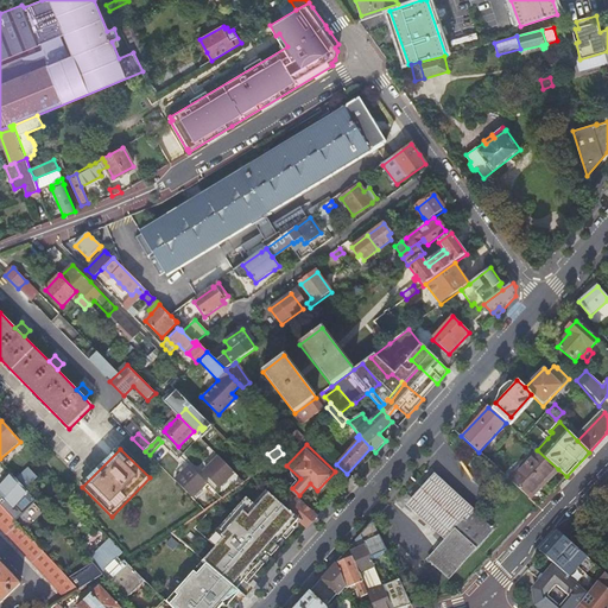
[(538,507),(542,504),(546,499),(537,491),(558,469),(537,450),(508,480),(538,507)]
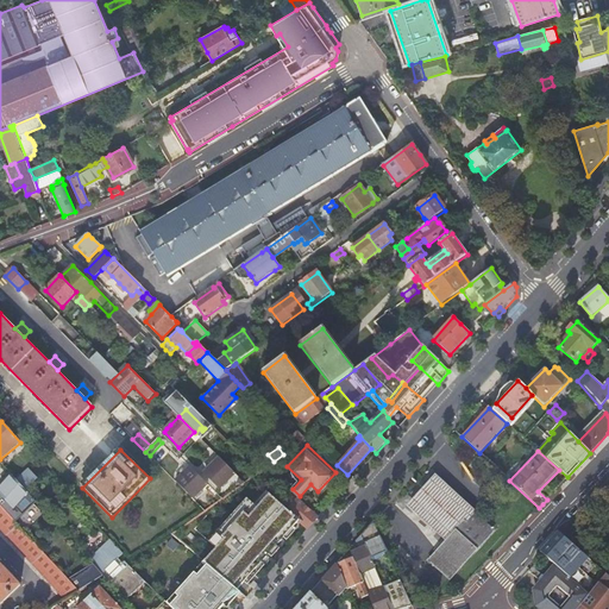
[(234,472),(220,458),(205,472),(219,488),(234,472)]
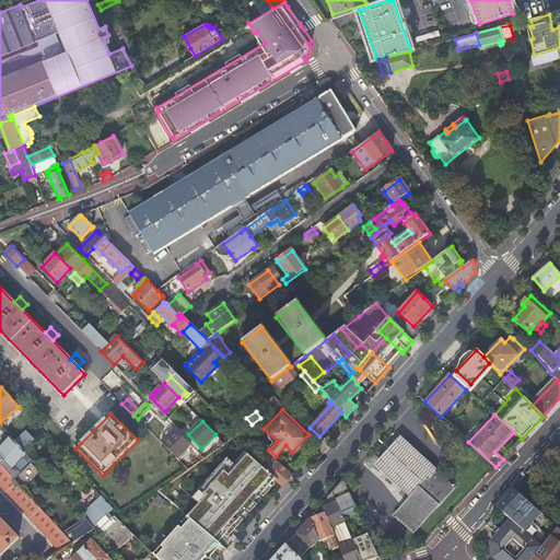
[(175,430),(161,443),(179,462),(182,459),(179,456),(190,445),(175,430)]
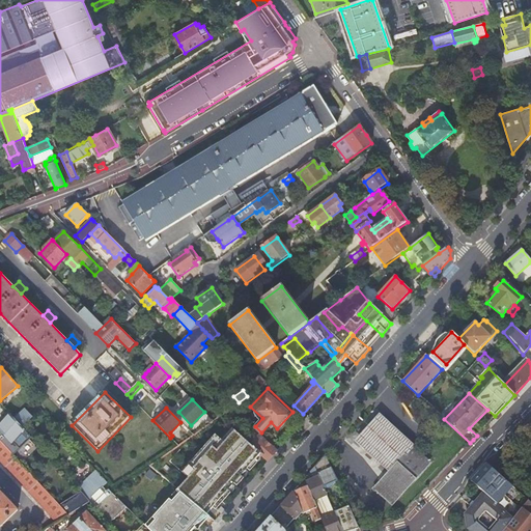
[(22,427),(32,418),(25,411),(15,420),(22,427)]
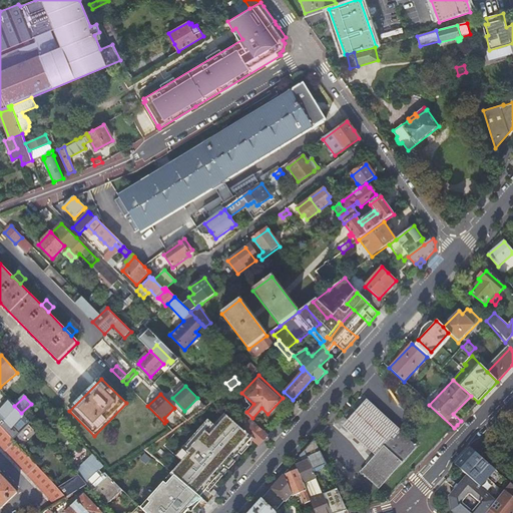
[(398,434),(400,436),(402,433),(367,401),(342,428),(376,458),(398,434)]
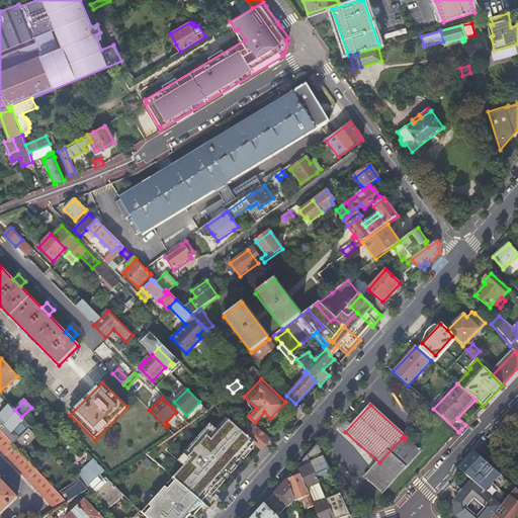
[(12,431),(23,420),(21,417),(14,410),(11,406),(0,417),(0,430),(13,445),(19,439),(12,431)]
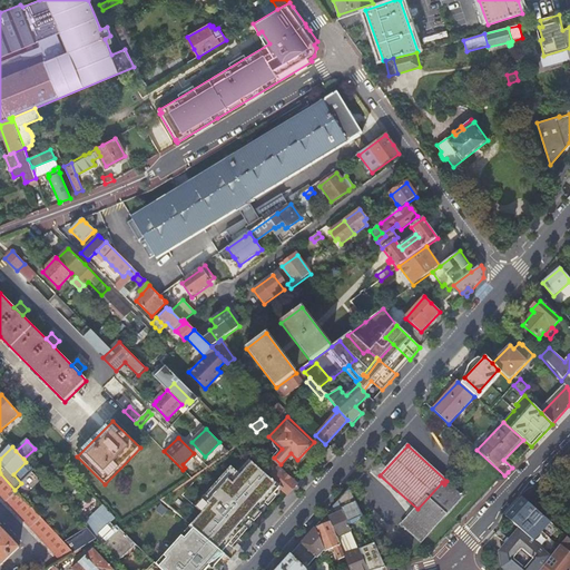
[(209,504),(192,524),(229,559),(288,494),(252,461),(239,474),(232,467),(203,499),(209,504)]
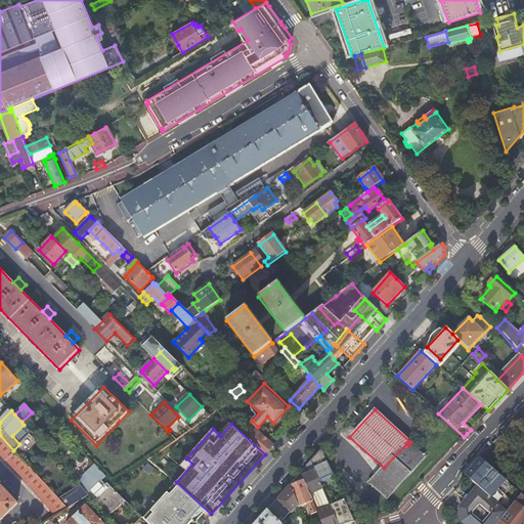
[(0,454),(51,511),(60,501),(13,450),(0,435),(0,454)]
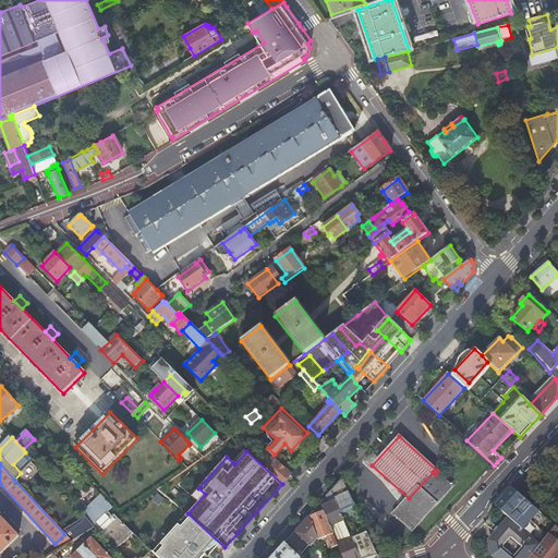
[(450,488),(435,474),(433,472),(409,498),(395,514),(412,531),(450,488)]
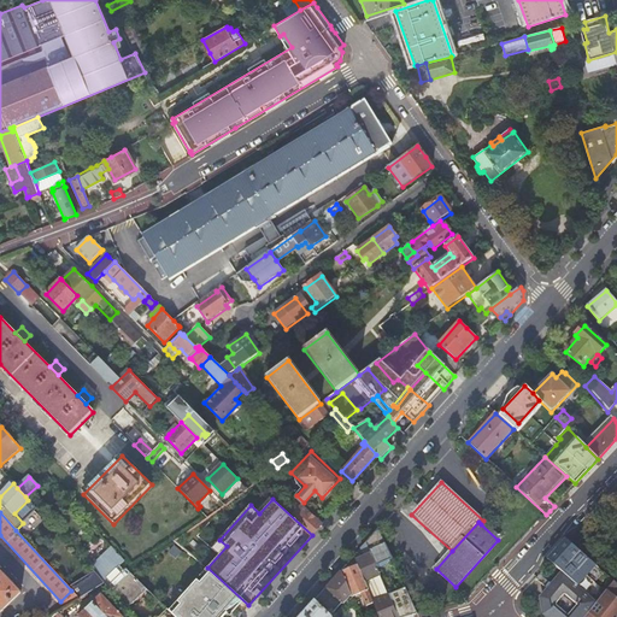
[(397,616),(407,616),(417,615),(417,612),(412,605),(401,581),(387,587),(387,582),(381,569),(393,564),(378,530),(374,535),(366,544),(371,554),(397,616)]
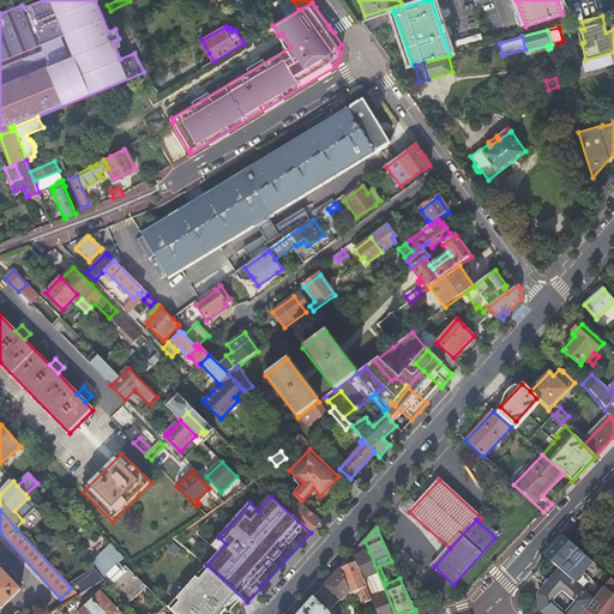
[(566,540),(564,537),(557,543),(567,553),(560,560),(551,551),(545,557),(567,576),(594,600),(611,578),(566,540)]
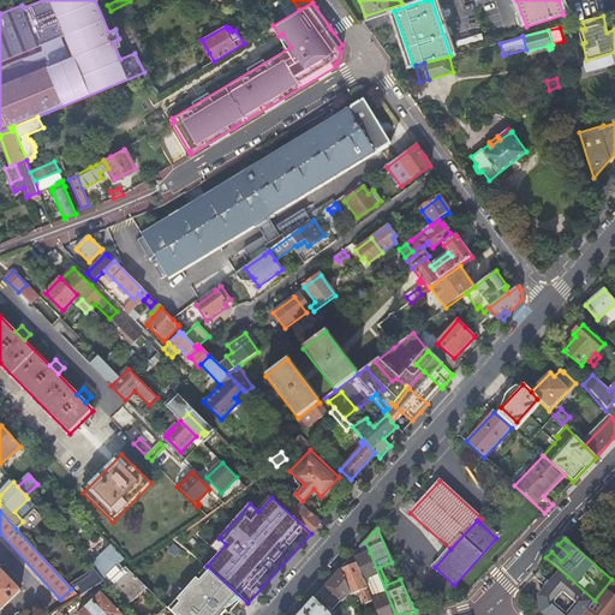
[(377,614),(395,614),(370,553),(365,542),(362,545),(359,548),(363,555),(354,559),(357,563),(372,602),(377,614)]
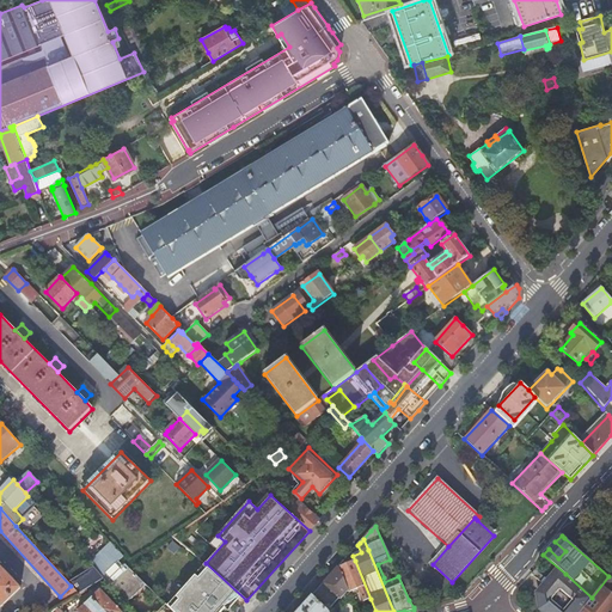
[(363,601),(371,599),(355,561),(340,568),(348,592),(349,593),(360,589),(362,595),(361,597),(363,601)]
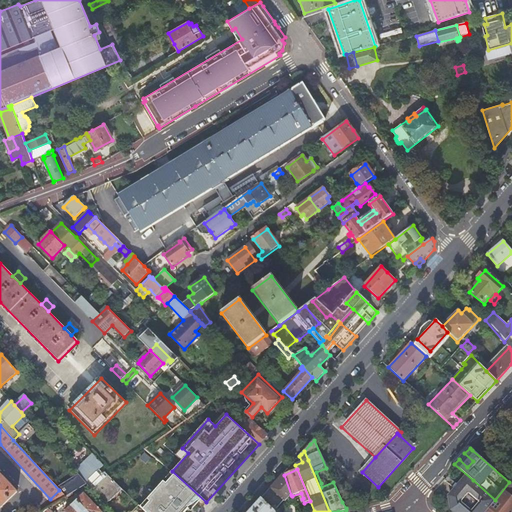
[(133,511),(139,506),(112,479),(106,473),(103,470),(87,484),(112,511),(133,511)]
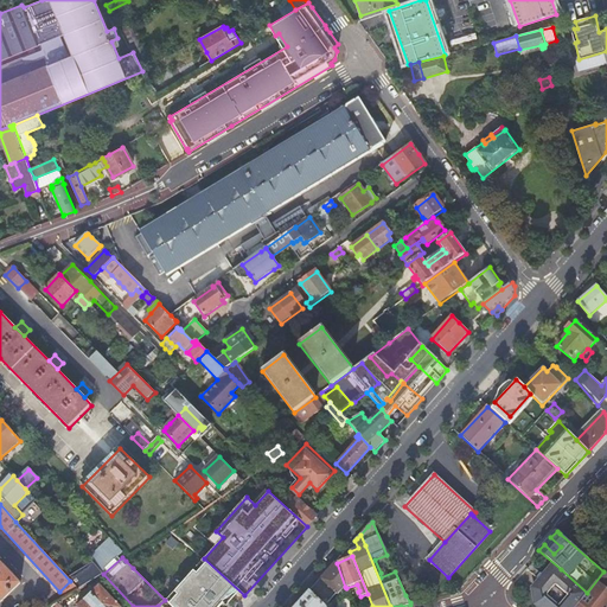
[(204,558),(165,600),(172,606),(234,606),(244,595),(204,558)]
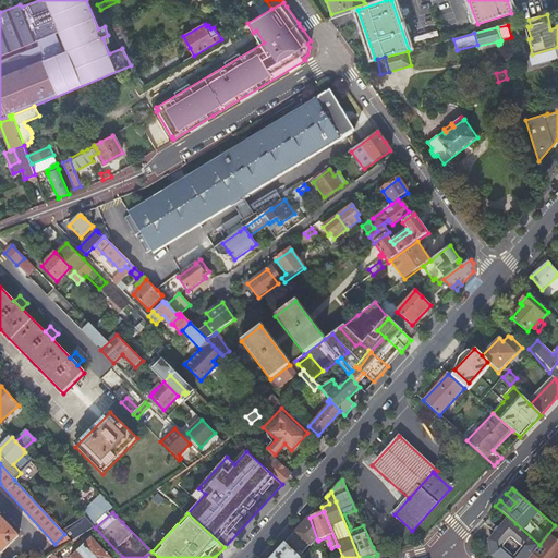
[(0,553),(1,554),(19,537),(10,528),(3,521),(0,517),(0,553)]
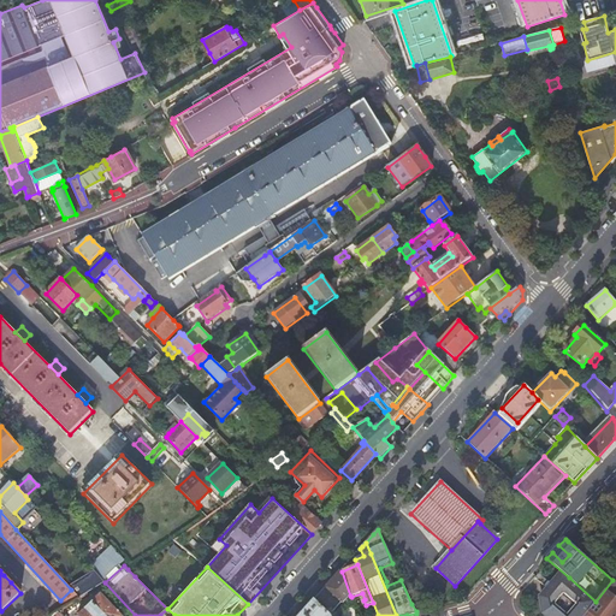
[(350,596),(342,572),(341,570),(327,585),(325,587),(342,603),(342,604),(350,596)]
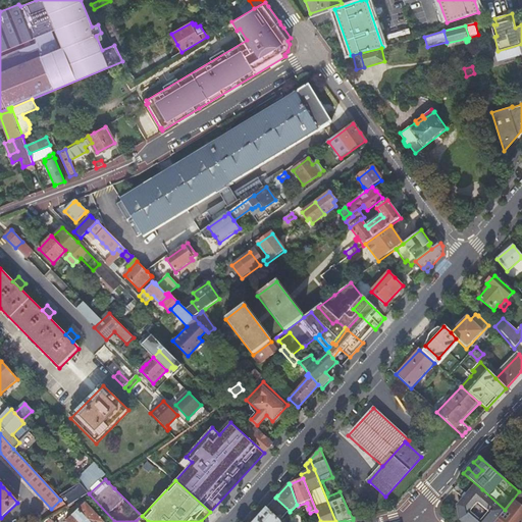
[(3,487),(9,493),(11,491),(6,485),(3,487)]
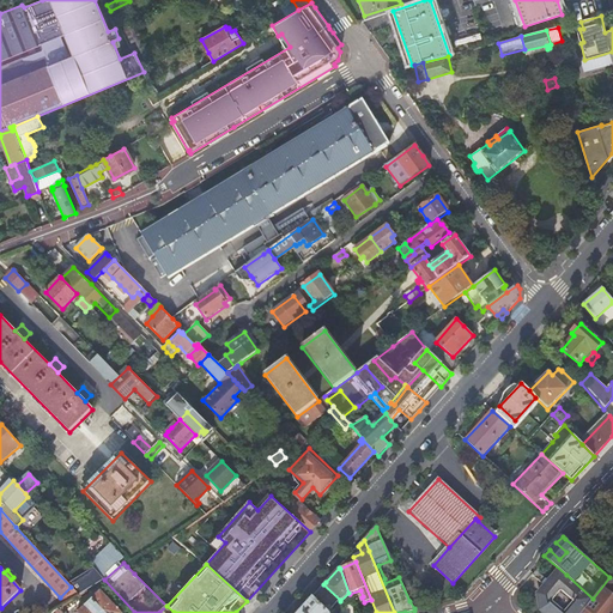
[(96,586),(104,580),(95,570),(87,576),(96,586)]
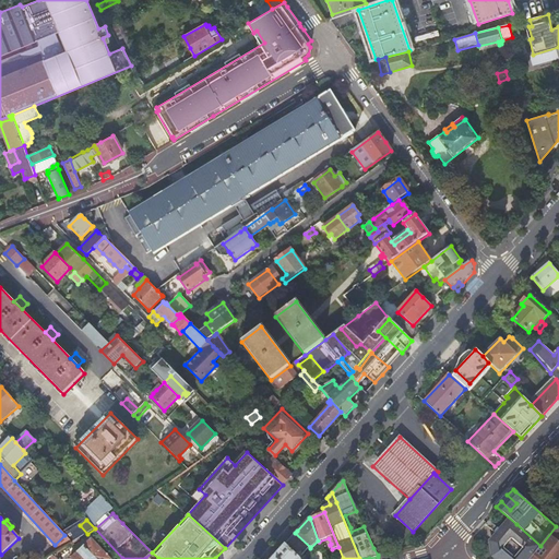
[(490,542),(492,557),(496,558),(530,558),(540,546),(510,520),(509,520),(501,528),(500,530),(497,534),(490,542)]
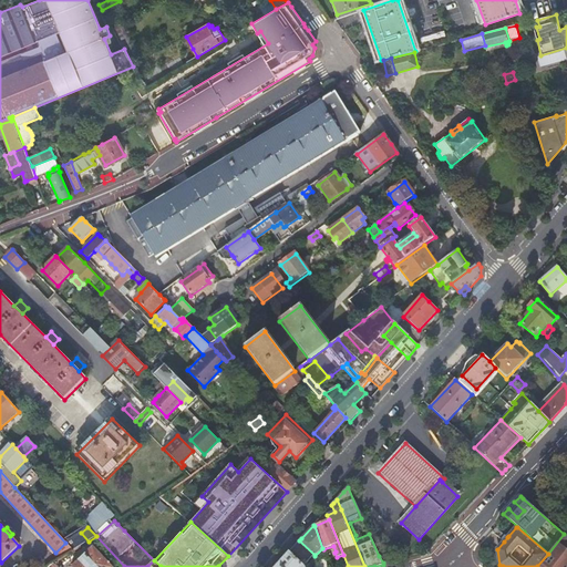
[(73,550),(89,542),(81,533),(72,539),(75,543),(71,546),(73,550)]
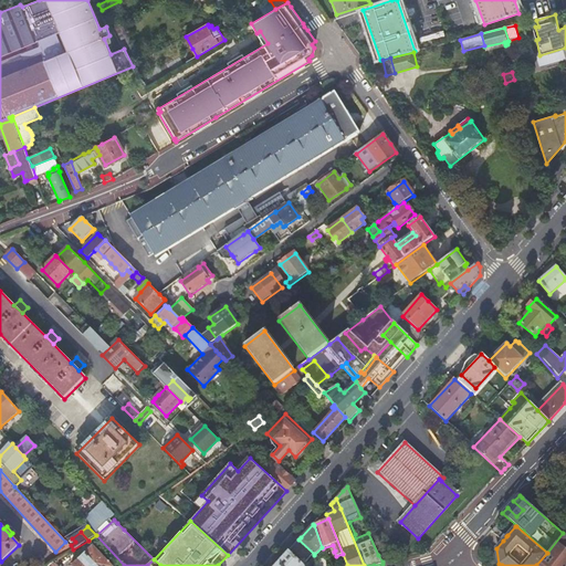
[(565,541),(565,536),(563,533),(547,553),(536,565),(565,565),(565,549),(562,547),(565,541)]
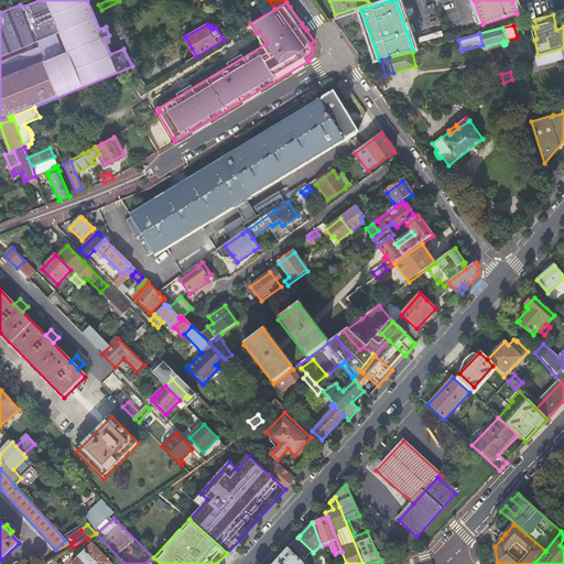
[(313,552),(297,538),(288,550),(295,557),(299,554),(302,559),(304,561),(313,552)]
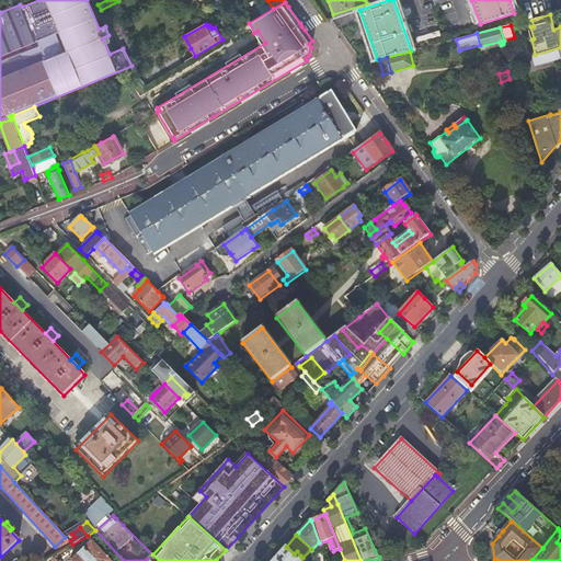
[(92,541),(86,548),(77,557),(71,560),(111,560),(104,553),(92,541)]
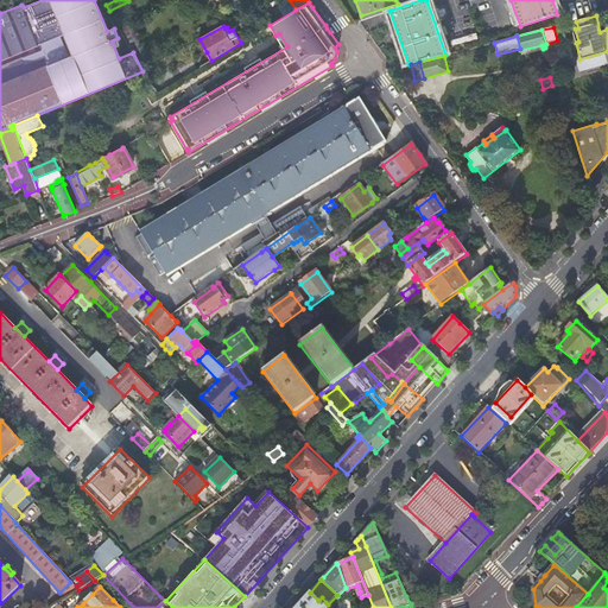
[(324,607),(322,605),(318,601),(310,593),(298,606),(296,607),(324,607)]
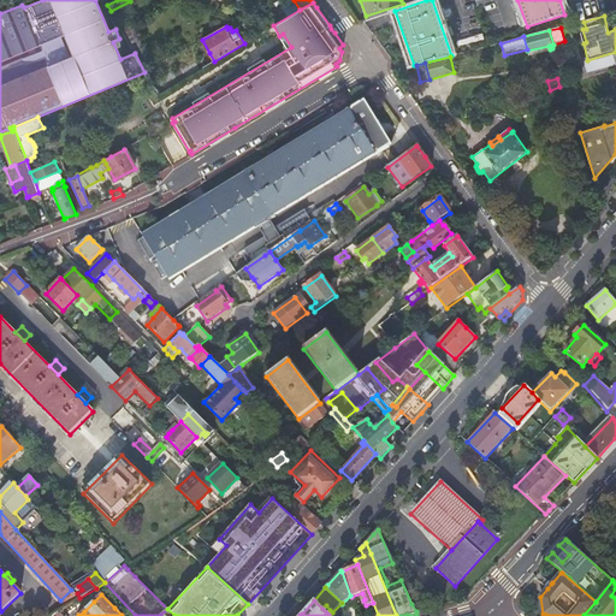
[(412,604),(416,611),(422,610),(419,600),(412,604)]
